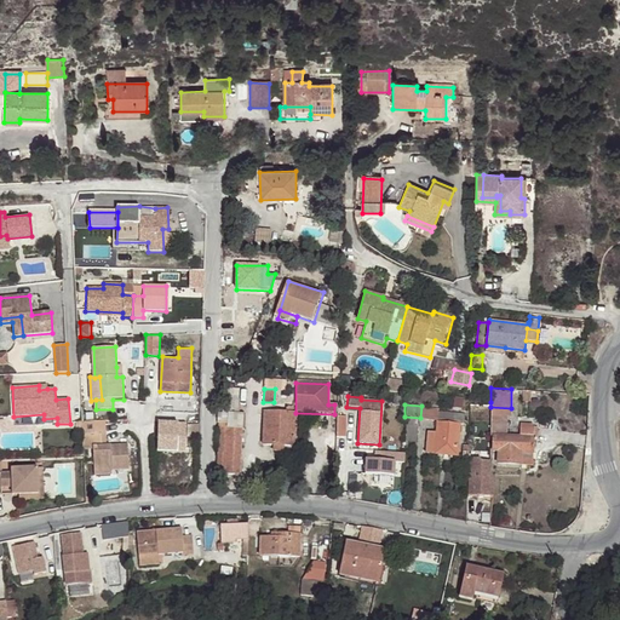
[(263,447),(294,447),(296,414),(292,414),(292,409),(286,408),(286,414),(264,414),(263,447)]
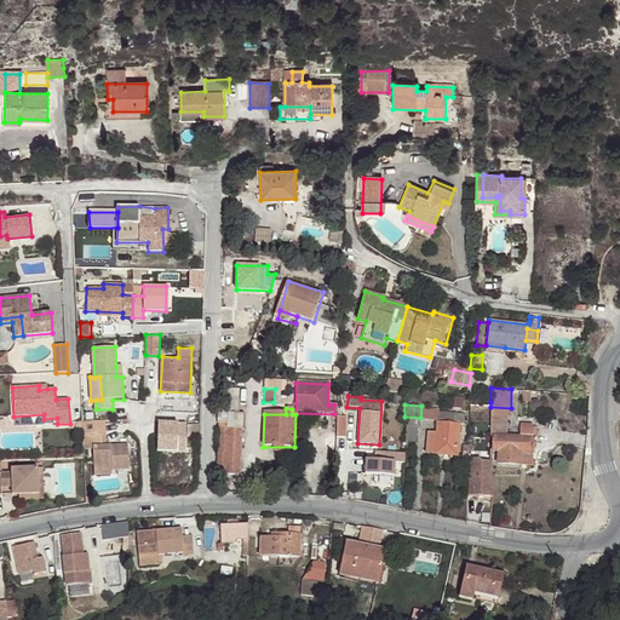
[(464,414),(438,412),(436,432),(426,432),(425,452),(457,454),(458,423),(464,424),(464,414)]
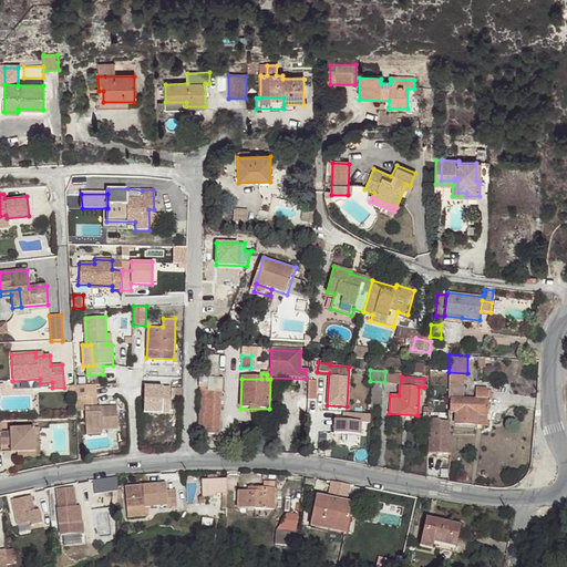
[(95,384),(75,385),(76,398),(96,397),(95,384)]
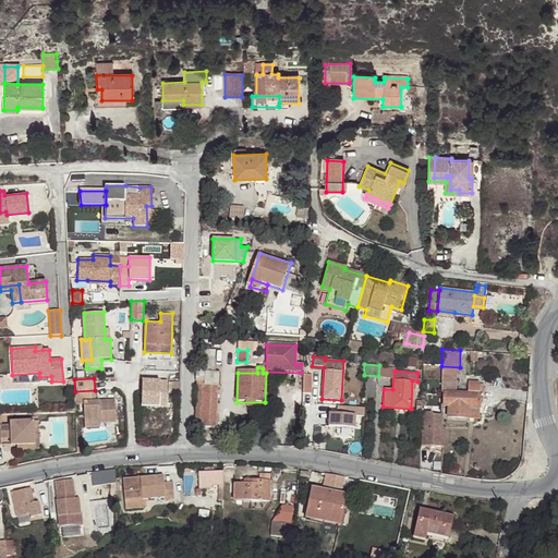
[(168,381),(143,380),(142,405),(167,407),(168,381)]
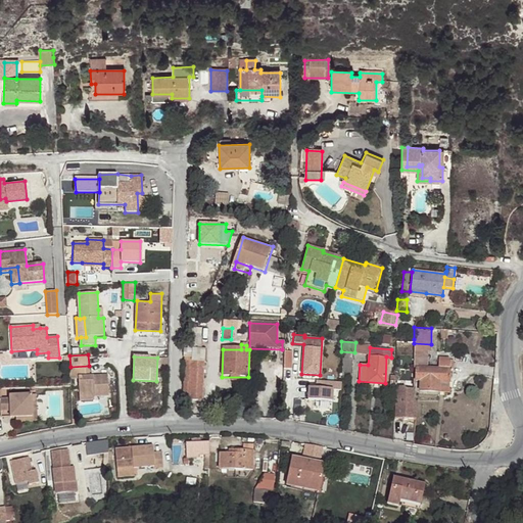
[(192,358),(185,357),(183,398),(202,399),(203,361),(191,361),(192,358)]
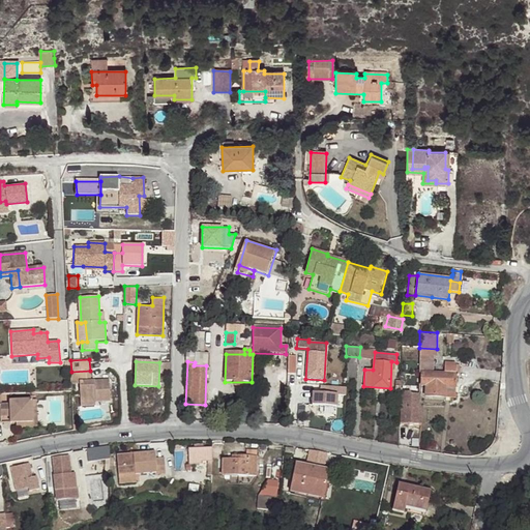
[(444,374),(421,373),(420,384),(425,385),(424,395),(455,398),(455,374),(459,374),(460,365),(444,364),(444,374)]
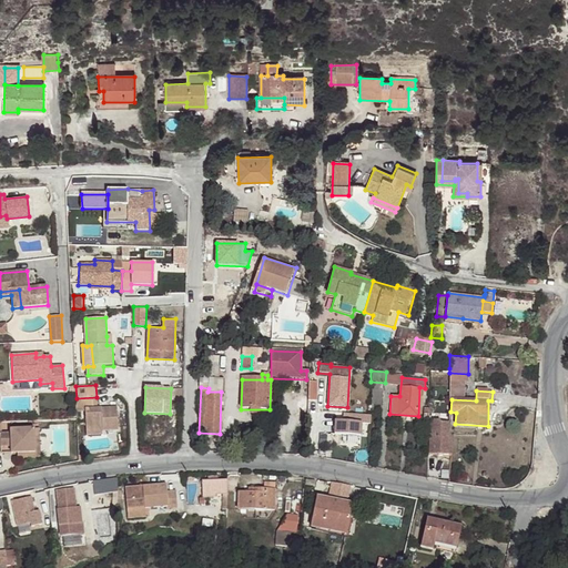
[(97,397),(77,398),(77,411),(85,409),(98,408),(97,397)]
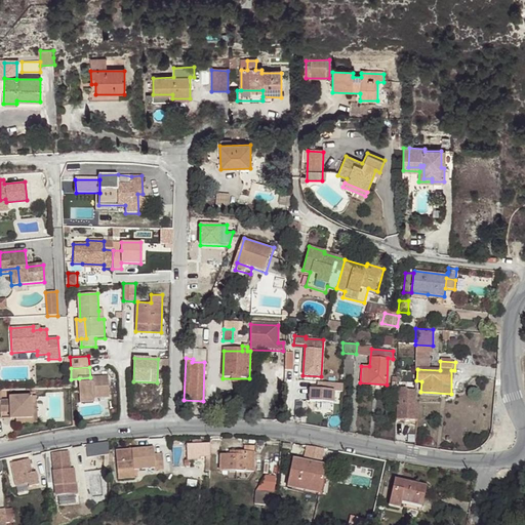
[(90,377),(79,378),(80,399),(95,398),(110,398),(109,376),(90,377)]
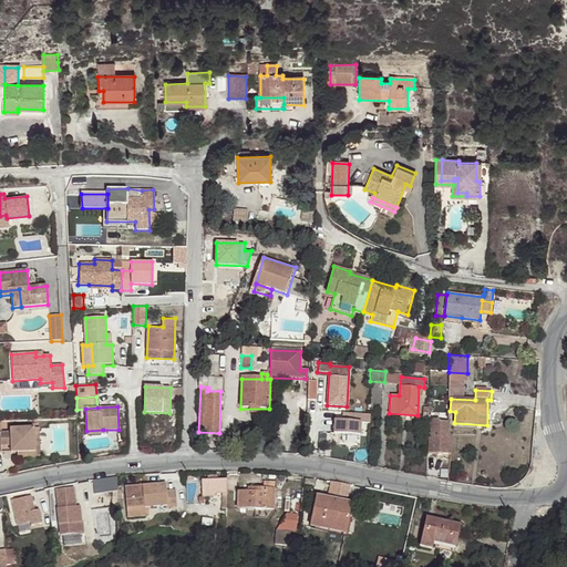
[(340,422),(333,421),(332,434),(358,436),(358,422),(368,423),(369,415),(341,413),(340,422)]
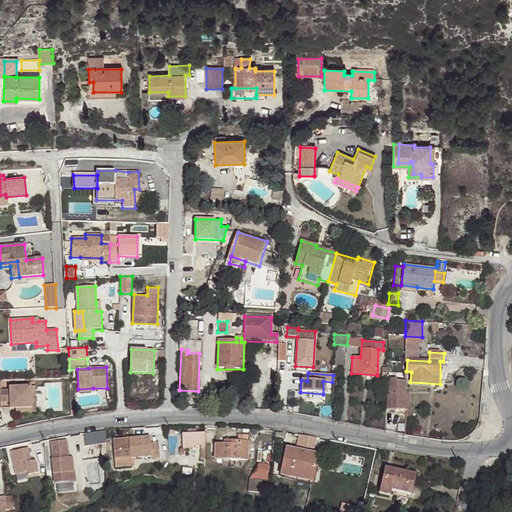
[(395,377),(387,376),(386,407),(405,408),(405,392),(402,388),(403,379),(395,378),(395,377)]
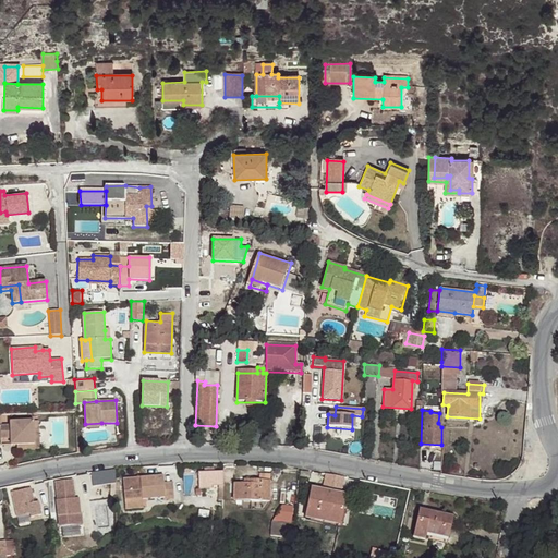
[(1,425),(1,414),(0,414),(0,439),(8,439),(9,443),(13,443),(13,447),(35,446),(34,421),(10,422),(11,425),(1,425)]
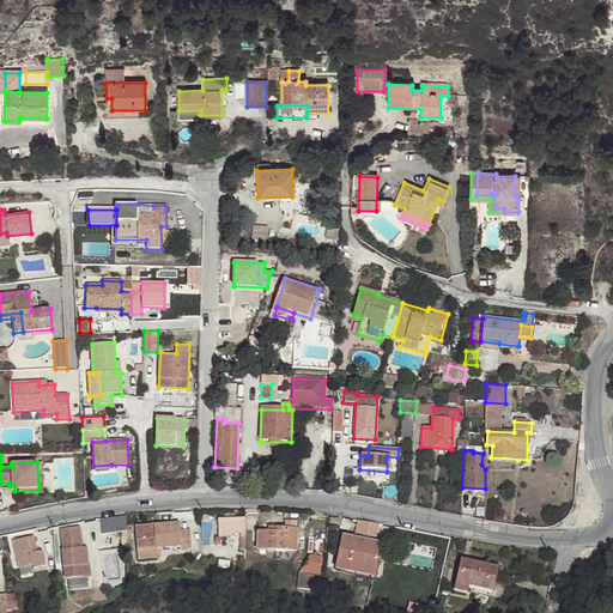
[(43,462),(37,462),(38,490),(14,491),(14,497),(44,495),(43,462)]
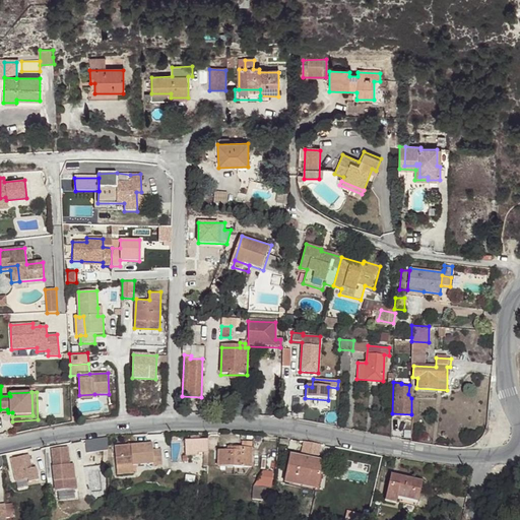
[(188,453),(211,453),(211,438),(188,438),(188,453)]
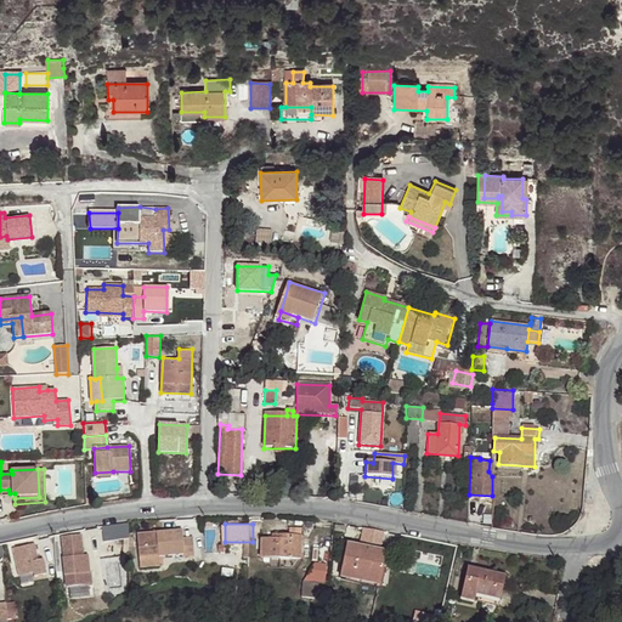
[(362,542),(386,544),(388,530),(363,527),(362,542)]
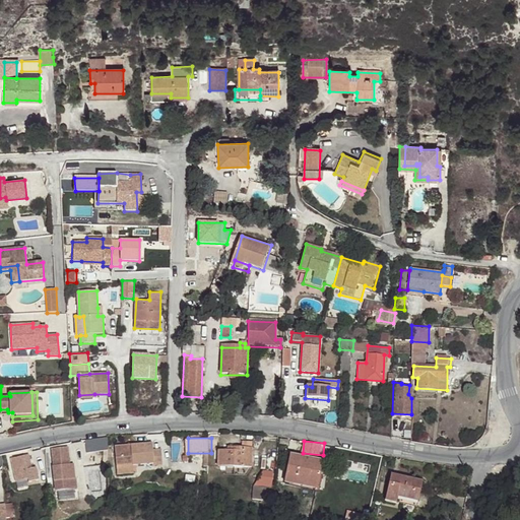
[(159,465),(158,452),(150,452),(149,445),(112,448),(113,468),(159,465)]
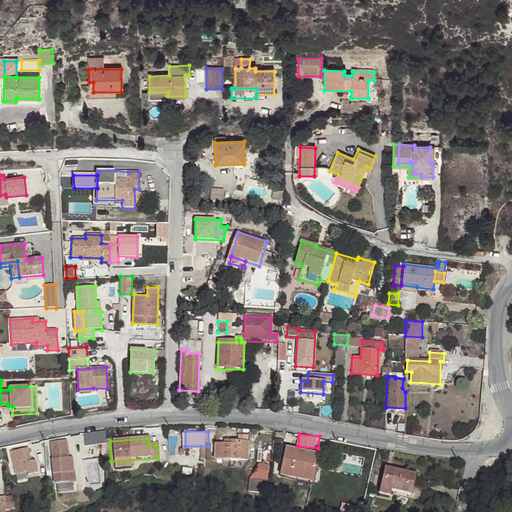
[(53,484),(75,481),(74,471),(73,471),(71,457),(68,457),(66,440),(49,442),(51,459),(50,459),(53,484)]
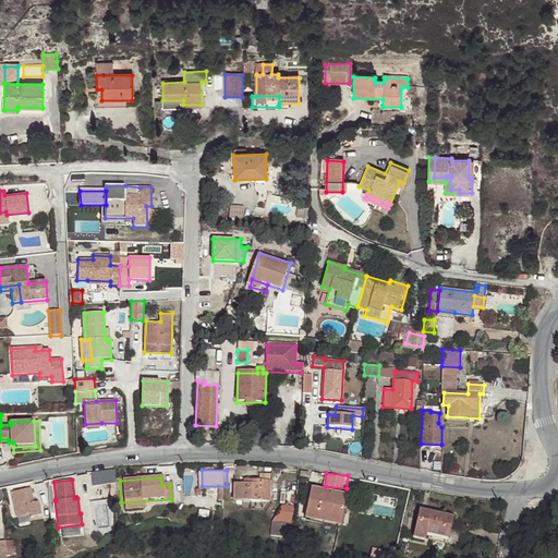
[(232,500),(268,501),(269,481),(252,480),(252,484),(233,484),(232,500)]
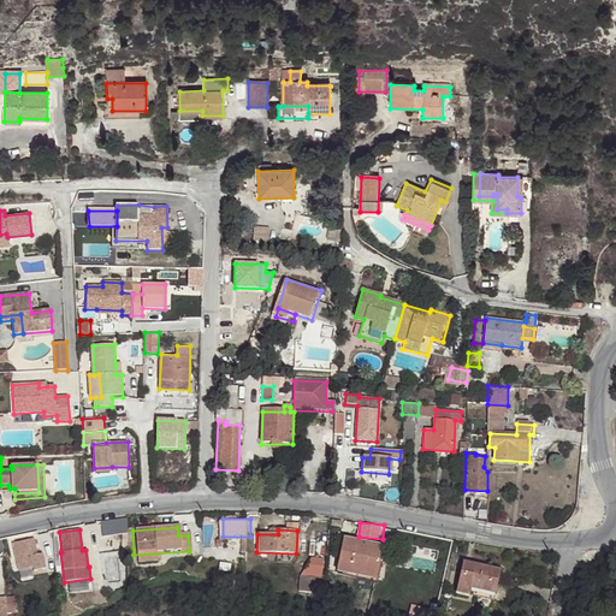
[(31,570),(43,567),(40,554),(35,555),(31,539),(11,544),(18,570),(30,567),(31,570)]
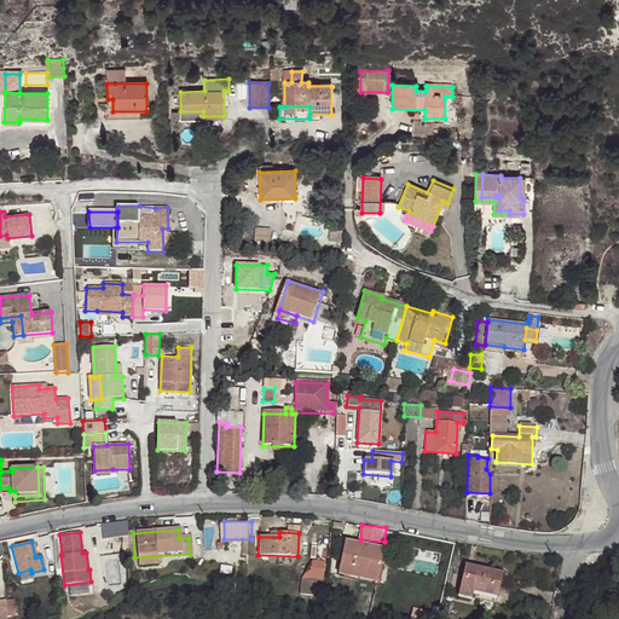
[(337,576),(382,550),(343,542),(337,576)]
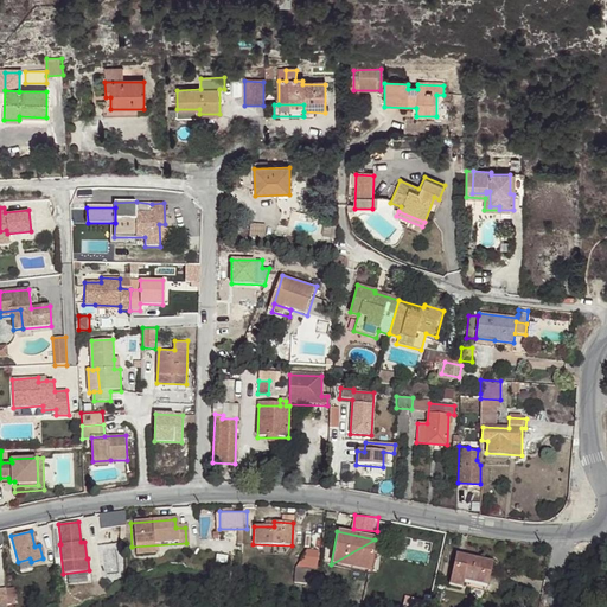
[(350,564),(369,568),(375,540),(331,564),(350,568),(350,564)]
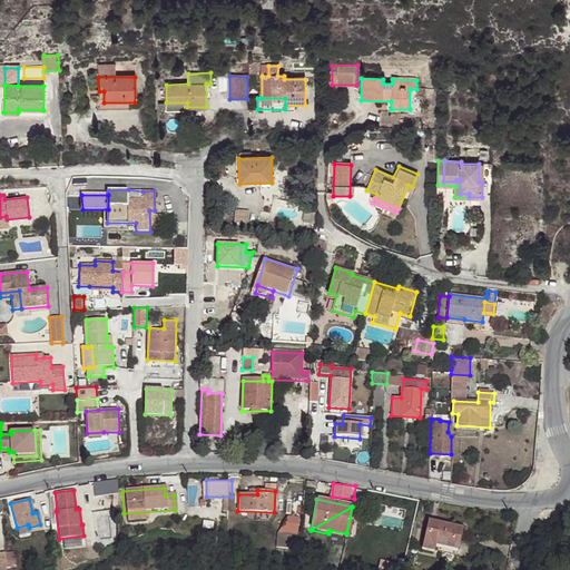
[(434,547),(457,551),(461,528),(426,520),(421,549),(433,552),(433,551),(434,547)]
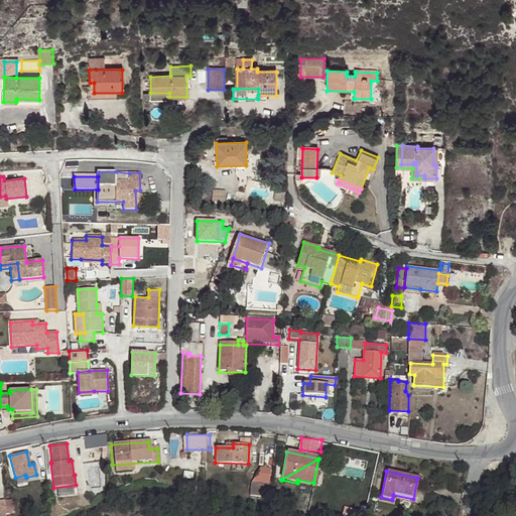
[(262,500),(265,500),(267,484),(249,482),(248,496),(262,497),(262,500)]
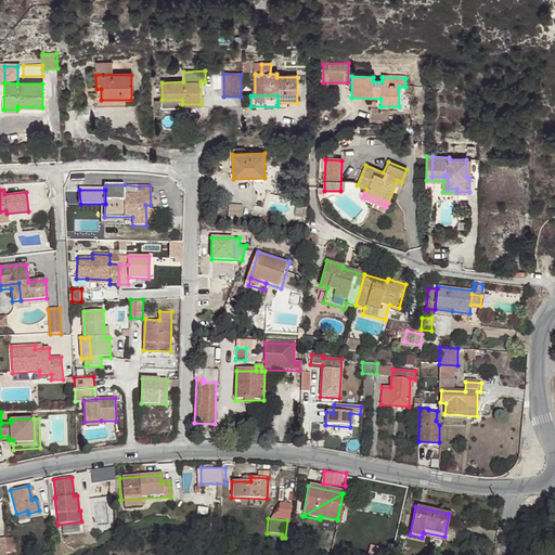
[(443,541),(444,537),(423,532),(422,537),(443,541)]
